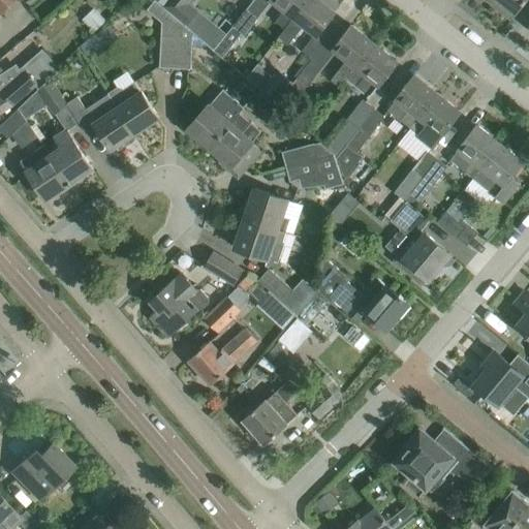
[(16,0),(0,0),(0,13),(1,16),(16,0)]
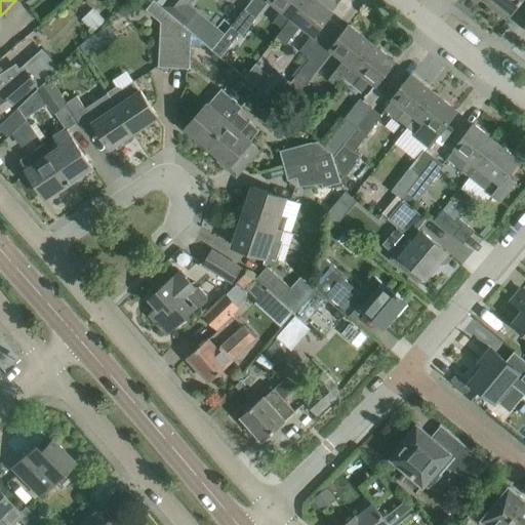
[(173,68),(175,18),(154,0),(147,10),(161,23),(158,67),(173,68)]
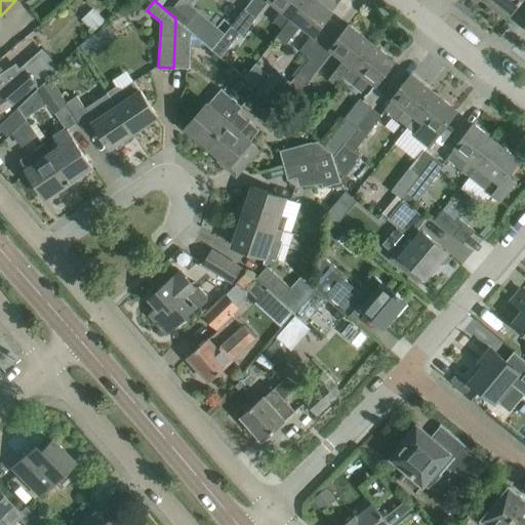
[(269,0),(282,10),(274,22),(283,29),(305,0),(269,0)]
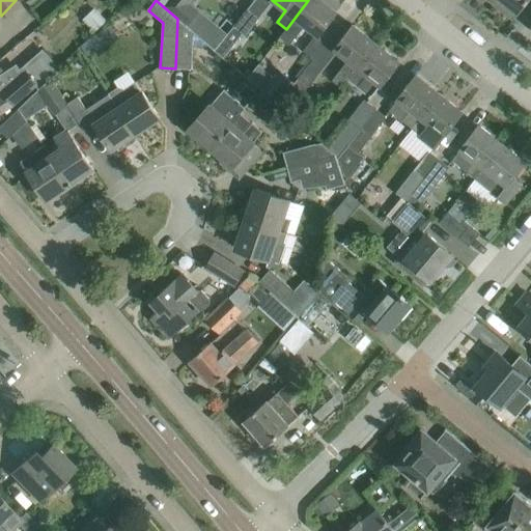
[(319,0),(308,0),(286,29),(280,37),(289,45),(296,36),(304,26),(317,36),(336,11),(340,5),(333,0),(322,0),(322,1),(319,0)]
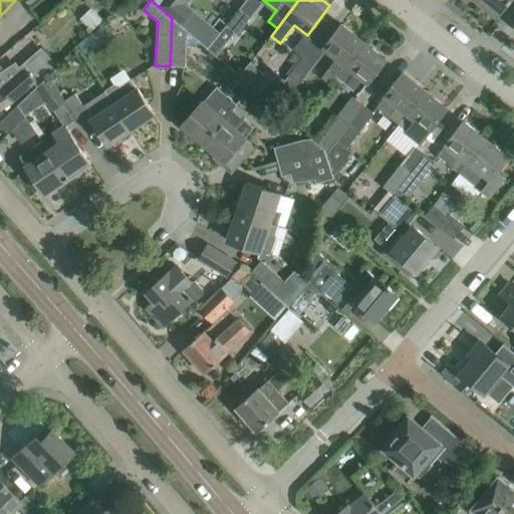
[(478,0),(477,3),(489,13),(493,8),(500,14),(511,0),(478,0)]
